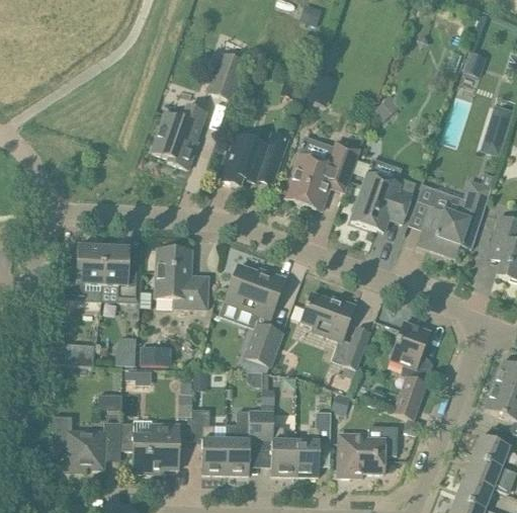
[(306,2),(299,19),(317,24),(323,8),(306,2)]
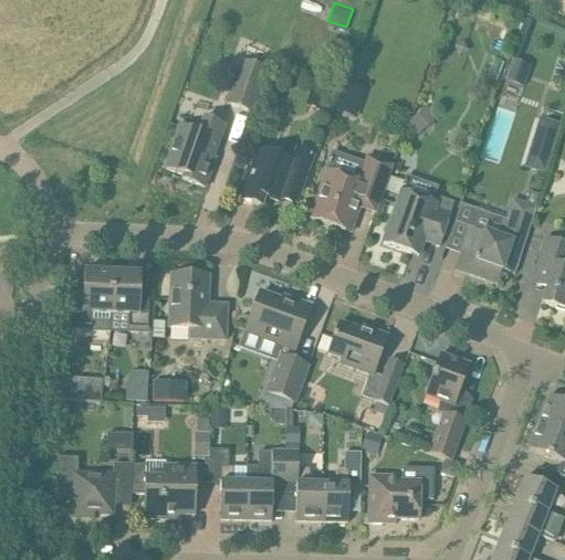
[(524,83),(531,62),(513,56),(506,77),(524,83)]
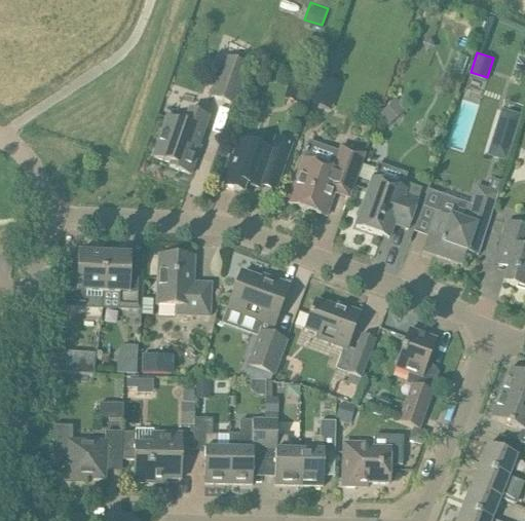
[(249,62),(225,53),(212,92),(234,101),(249,62)]
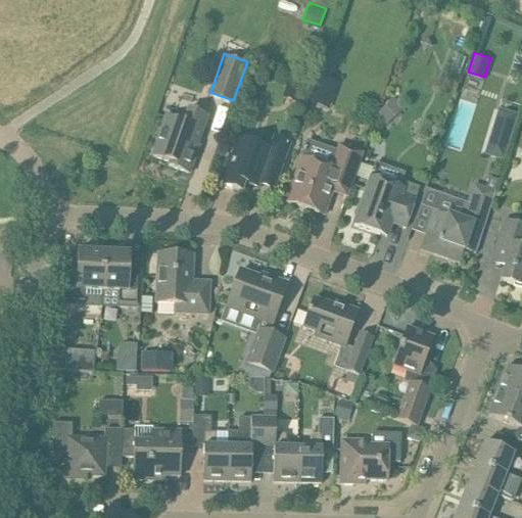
[(320,73),(316,86),(331,91),(336,79),(320,73)]
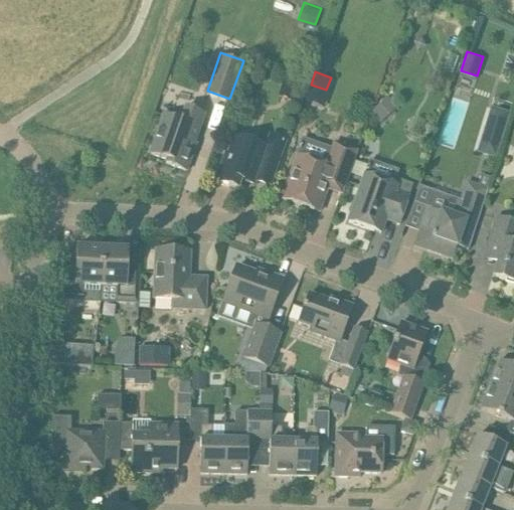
[(372,109),(377,114),(393,100),(388,94),(372,109)]
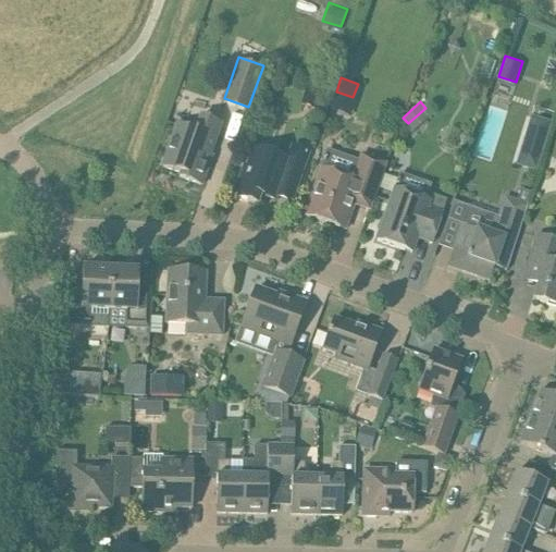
[(221,120),(201,112),(196,127),(178,121),(171,142),(163,162),(182,169),(180,172),(202,181),(209,161),(207,160),(221,120)]
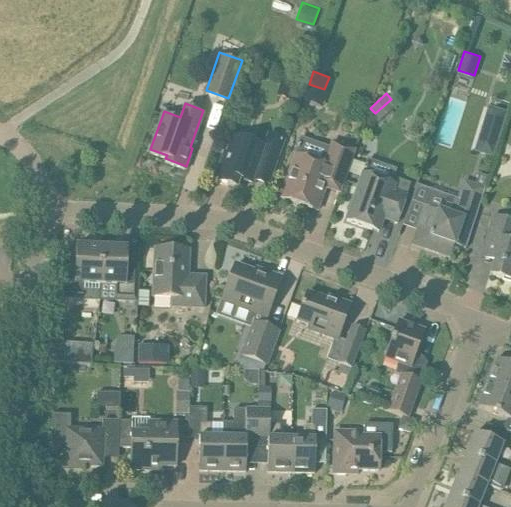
[(478,138),(497,143),(507,109),(488,103),(478,138)]
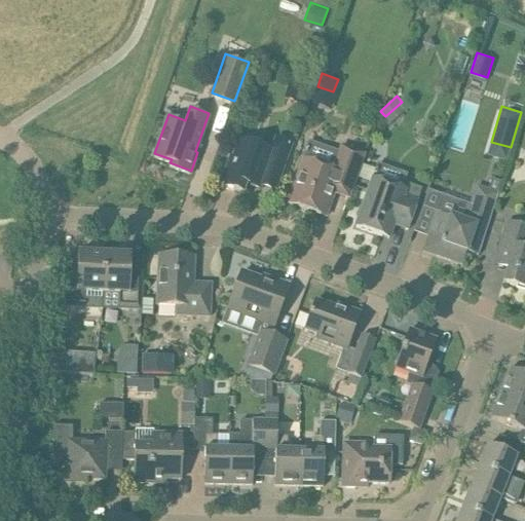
[(293,142),(274,135),(270,147),(240,136),(233,154),(231,153),(228,161),(221,181),(244,189),(246,182),(259,187),(260,184),(276,189),(293,142)]
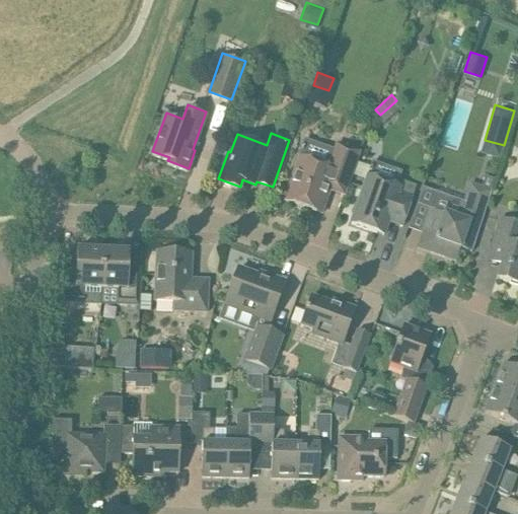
[(291,176),(284,196),(317,208),(321,196),(326,194),(328,194),(330,187),(345,192),(352,172),(360,148),(338,140),(335,147),(305,136),(298,158),(291,176)]
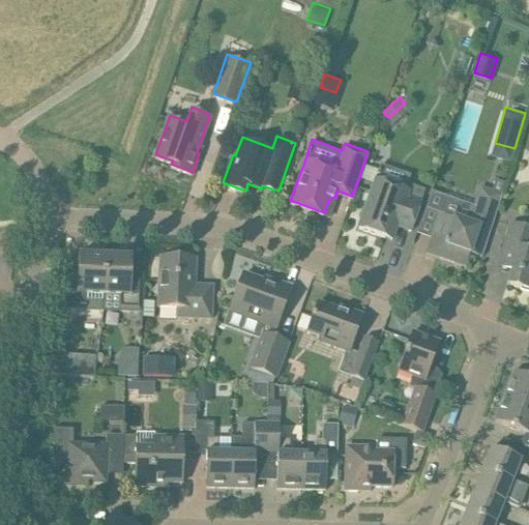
[(366,205),(359,225),(392,236),(398,223),(412,228),(418,208),(421,200),(425,185),(409,179),(412,171),(382,161),(376,176),(366,205)]
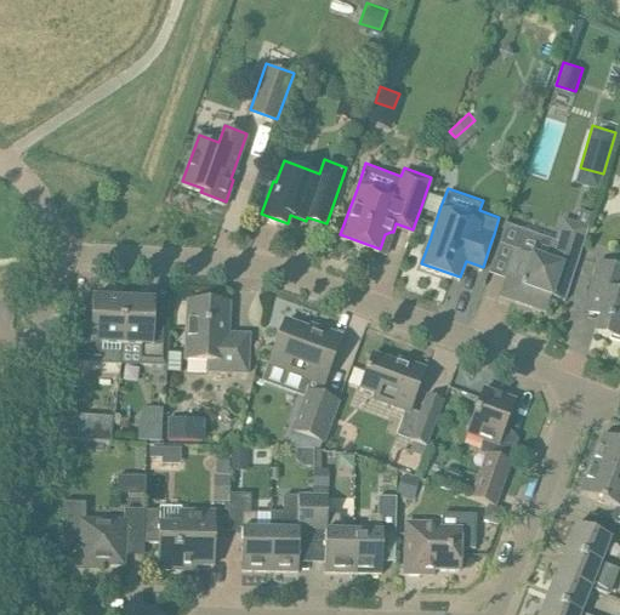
[(589,223),(562,215),(552,245),(555,246),(551,257),(517,245),(510,268),(501,291),(546,307),(552,294),(566,297),(589,223)]
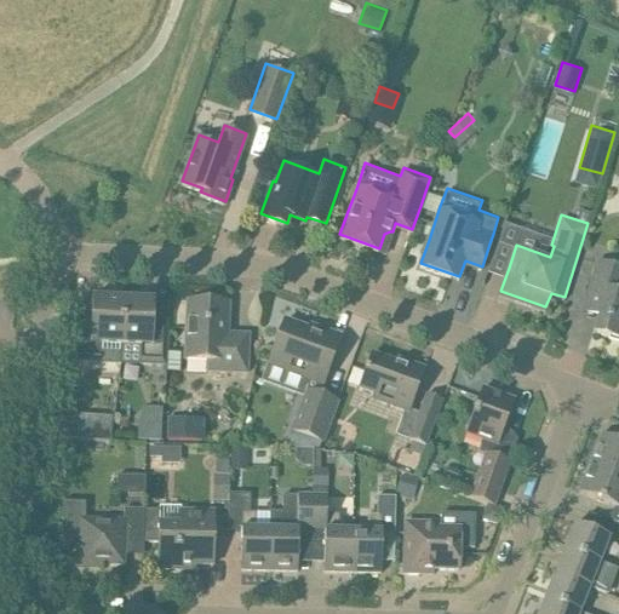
[(618,263),(599,257),(595,268),(589,291),(605,296),(596,328),(618,336),(618,263)]
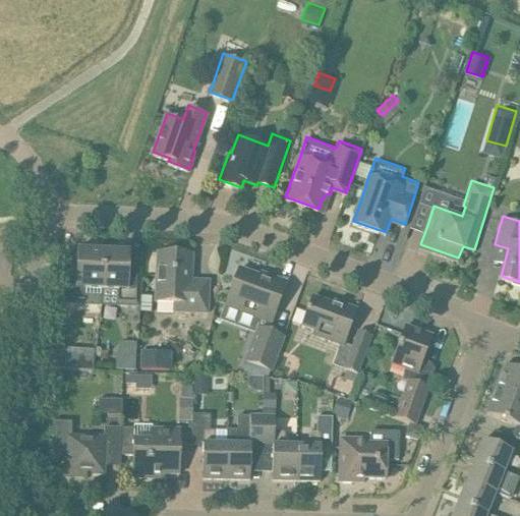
[(85,285),(103,286),(104,247),(78,246),(77,268),(64,268),(61,300),(80,301),(85,301),(85,285)]
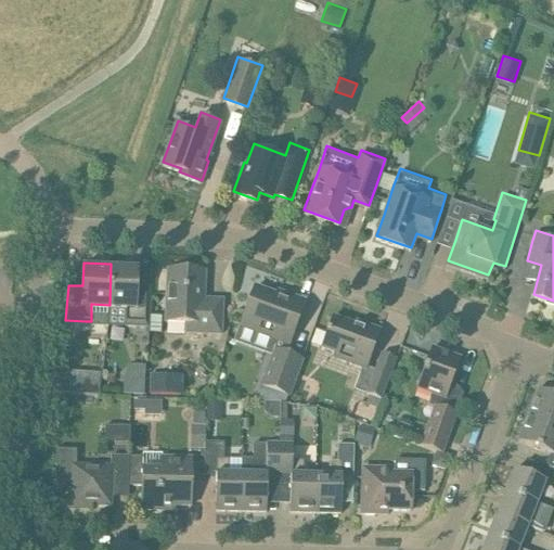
[(139,265),(111,264),(110,305),(127,306),(127,322),(150,323),(151,289),(138,288),(139,265)]
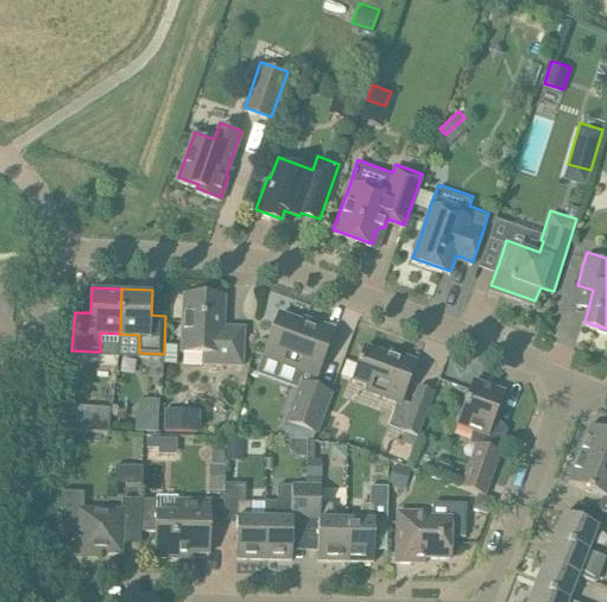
[(225,293),(185,291),(183,348),(206,349),(204,360),(242,361),(245,324),(223,323),(225,293)]
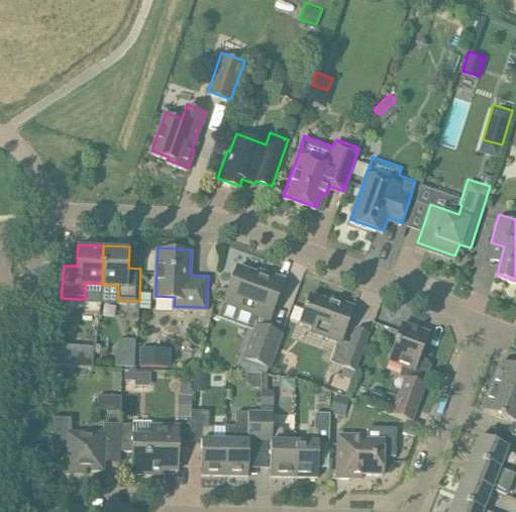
[(259,272),(237,265),(230,283),(225,300),(270,316),(285,277),(260,268),(259,272)]
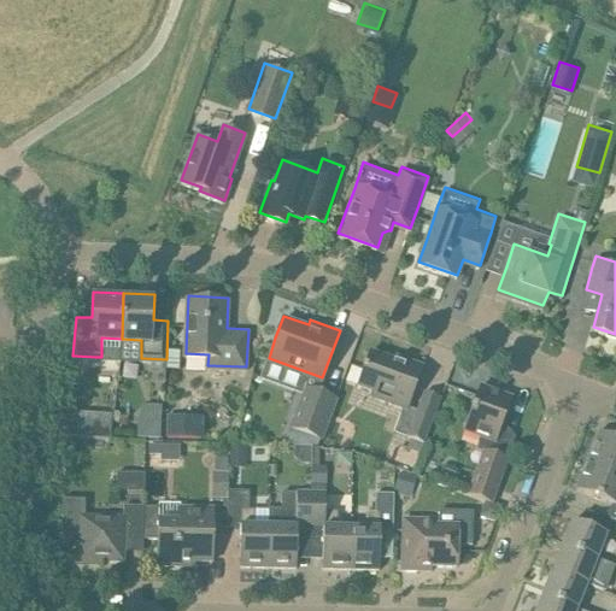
[(363,370),(358,383),(373,388),(386,393),(383,398),(408,406),(424,362),(396,352),(394,356),(370,347),(363,370)]
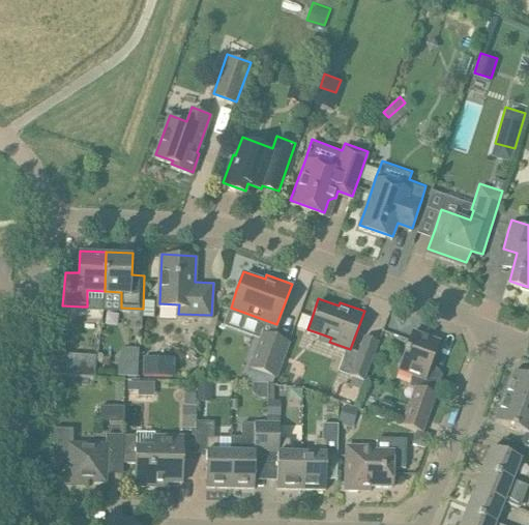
[(440,339),(413,328),(399,367),(414,373),(410,383),(416,385),(402,421),(422,429),(437,391),(422,386),(440,339)]
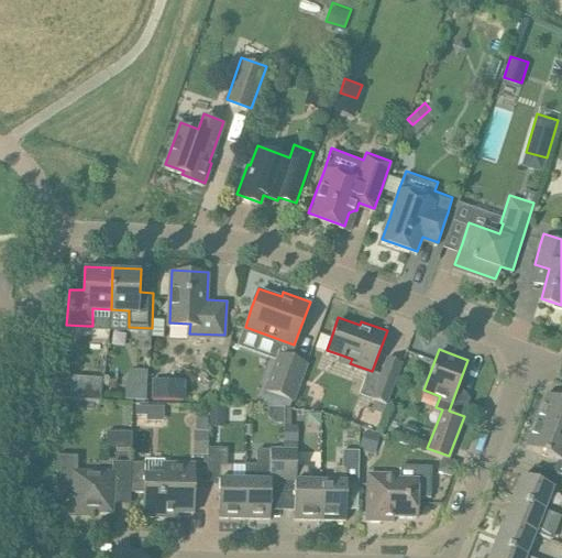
[(307,361),(279,350),(266,387),(294,397),(307,361)]
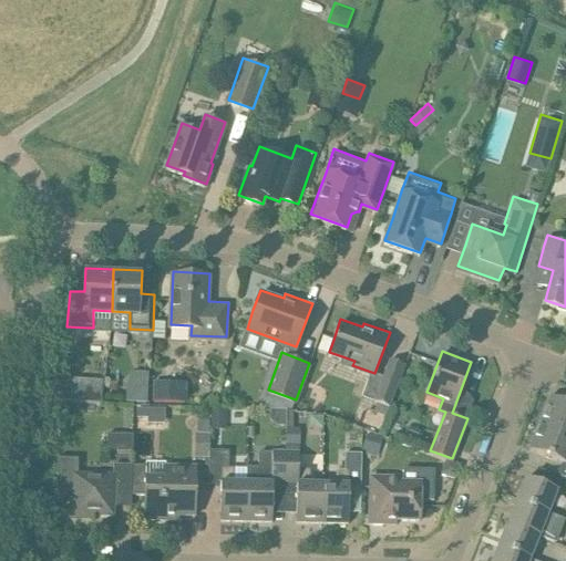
[(378,398),(374,408),(387,413),(397,386),(405,362),(391,356),(376,397),(376,398),(378,398)]
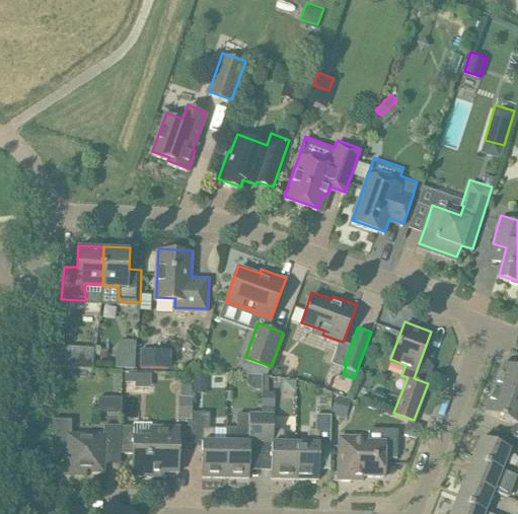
[(69,349),(54,348),(53,362),(67,364),(69,349)]
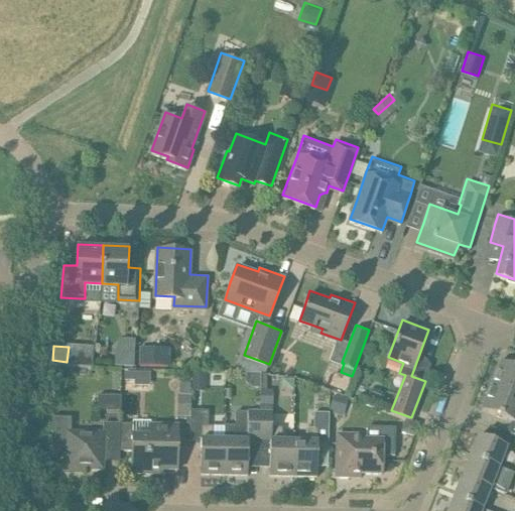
[(139,362),(170,362),(170,347),(139,346),(139,362)]
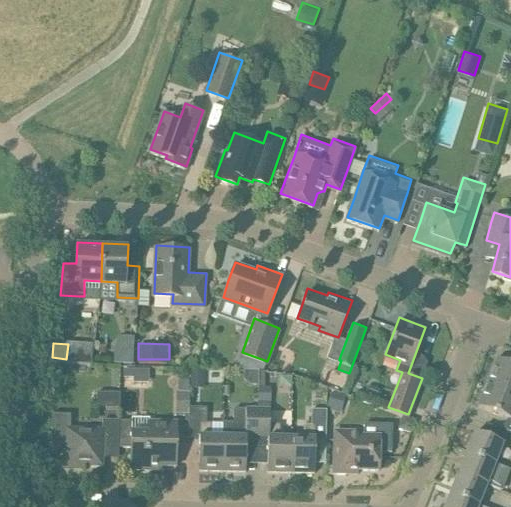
[(116,359),(133,360),(133,349),(117,348),(116,359)]
